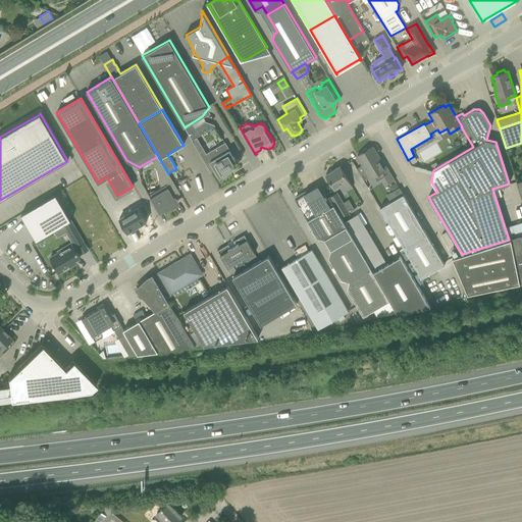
[(224,143),(207,154),(197,137),(192,140),(210,172),(214,169),(219,178),(231,171),(230,168),(235,165),(232,163),(236,162),(224,143)]
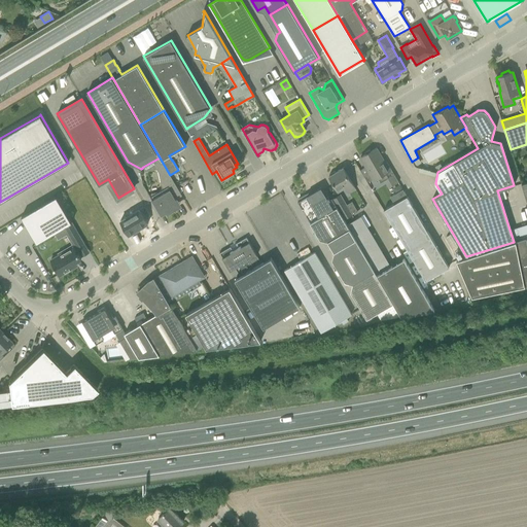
[(366,153),(360,157),(365,167),(360,170),(367,182),(373,179),(374,180),(378,178),(381,182),(387,178),(385,174),(391,170),(386,161),(384,162),(376,148),(370,151),(369,150),(365,152),(366,153)]
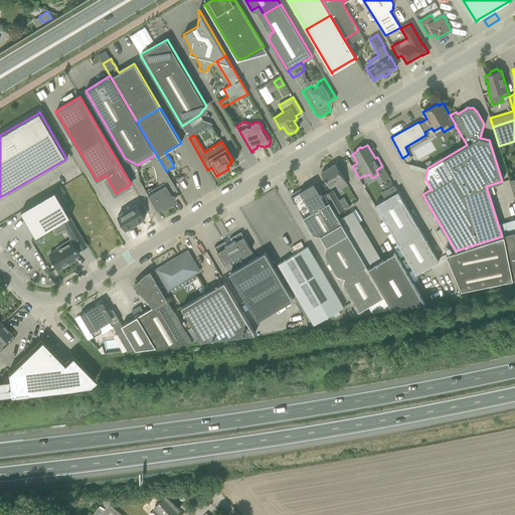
[(178,191),(166,171),(156,154),(140,163),(141,167),(154,165),(158,185),(154,187),(148,189),(148,191),(147,192),(150,197),(150,201),(151,200),(158,210),(169,204),(168,202),(174,199),(172,194),(178,191)]
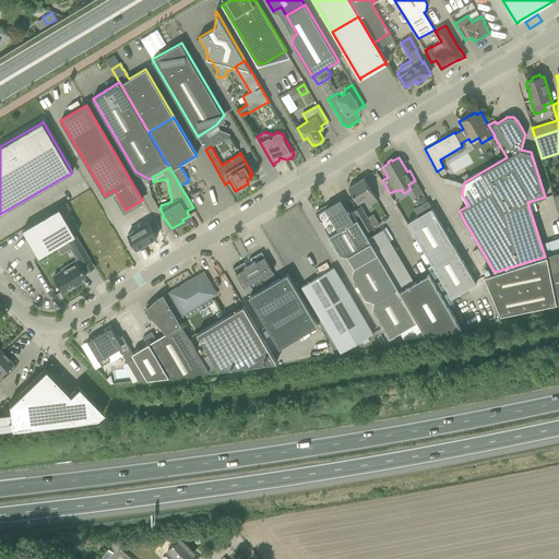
[(370,204),(377,200),(364,178),(356,182),(355,181),(351,183),(351,186),(348,187),(358,203),(366,198),(370,204)]
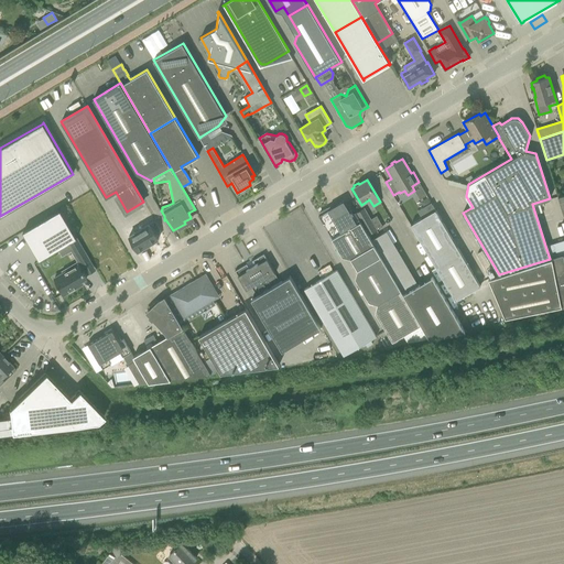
[(351,212),(349,213),(343,201),(328,210),(327,208),(320,213),(321,215),(318,216),(332,238),(360,221),(355,213),(353,214),(351,212)]
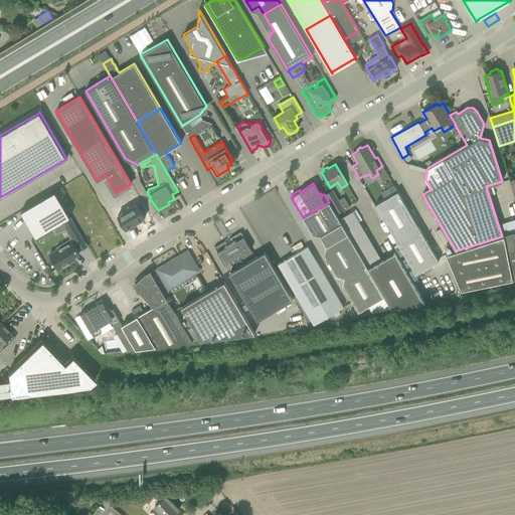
[(387,196),(396,191),(394,187),(384,191),(387,196)]
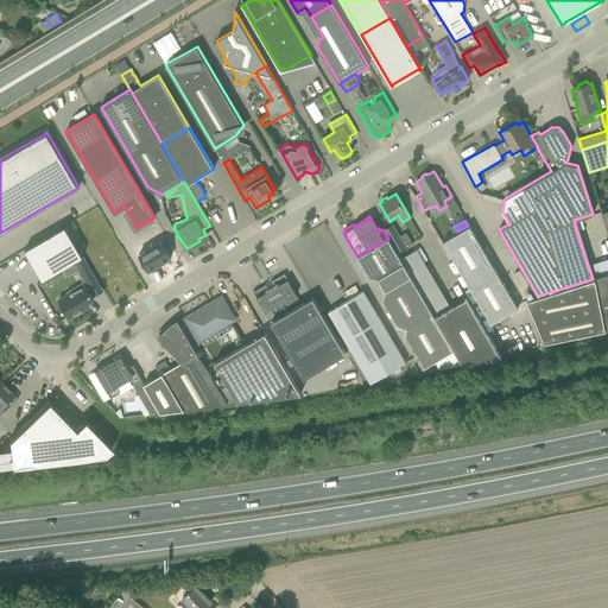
[(392,223),(382,229),(388,239),(396,252),(405,246),(392,223)]
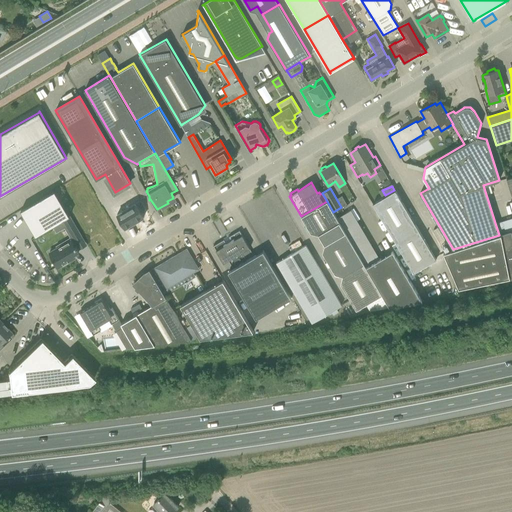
[(35,236),(70,216),(55,190),(20,210),(35,236)]
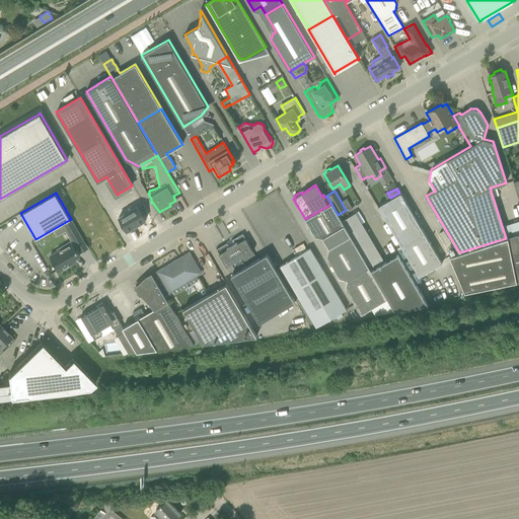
[(442,263),(405,202),(400,193),(378,207),(419,277),(442,263)]
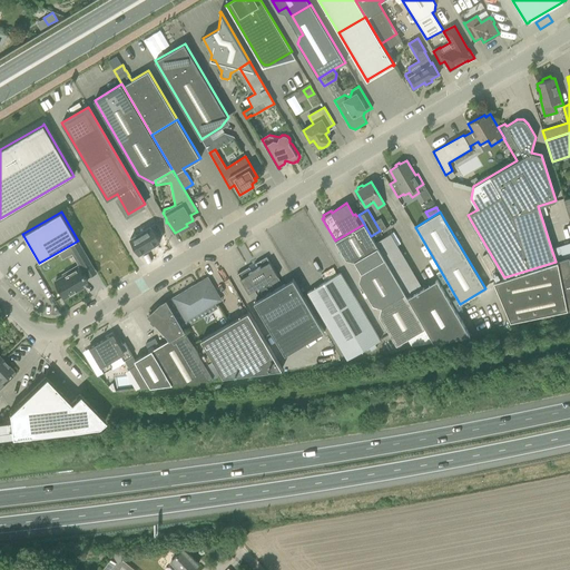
[(157,224),(130,239),(139,255),(147,251),(147,252),(154,247),(153,246),(160,243),(157,236),(163,233),(157,224)]
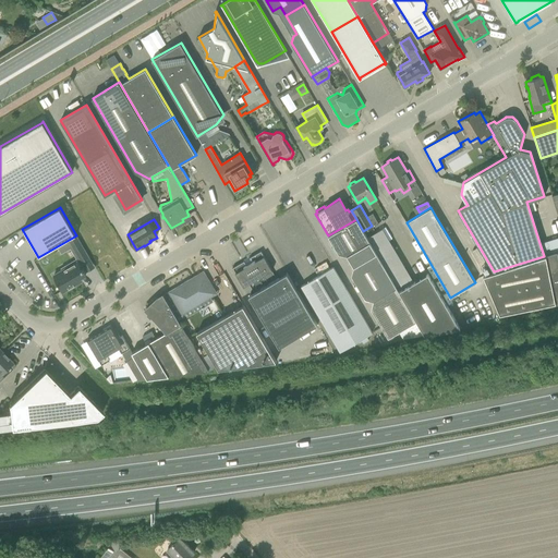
[(370,242),(364,232),(356,219),(328,235),(338,253),(347,255),(370,242)]
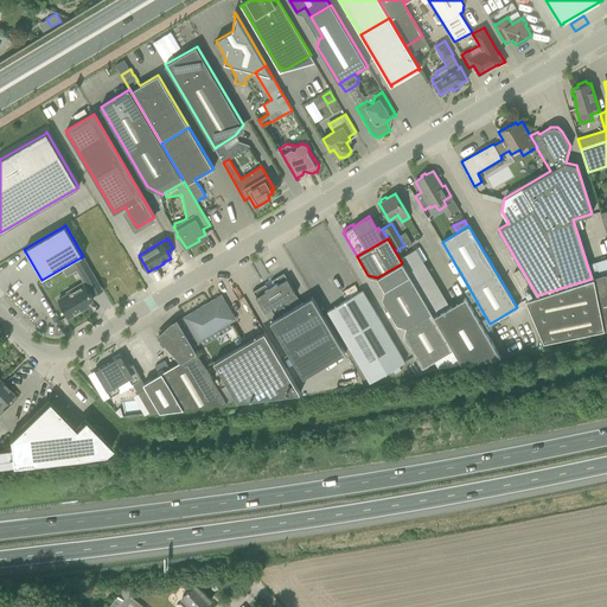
[(83,256),(74,261),(88,283),(96,279),(83,256)]
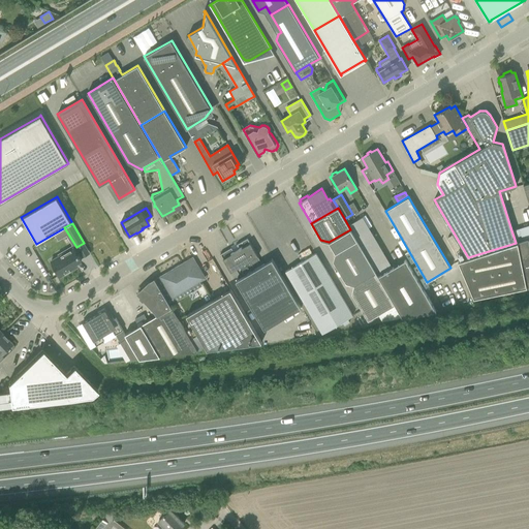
[(336,252),(356,240),(350,229),(329,242),(336,252)]
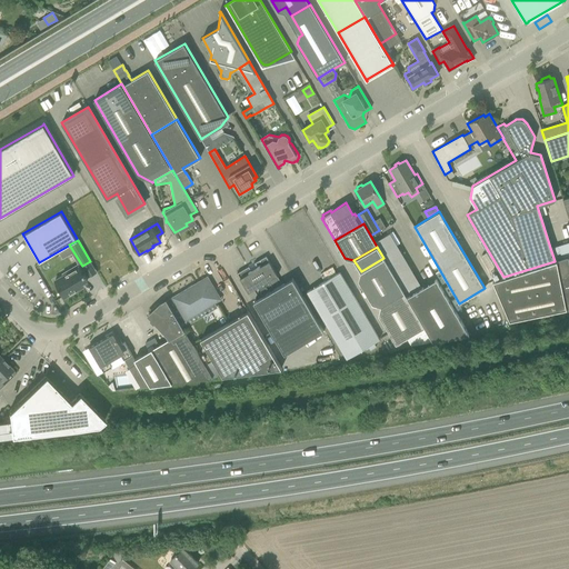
[(277,276),(278,276),(266,256),(237,273),(249,293),(251,292),(278,277),(277,276)]
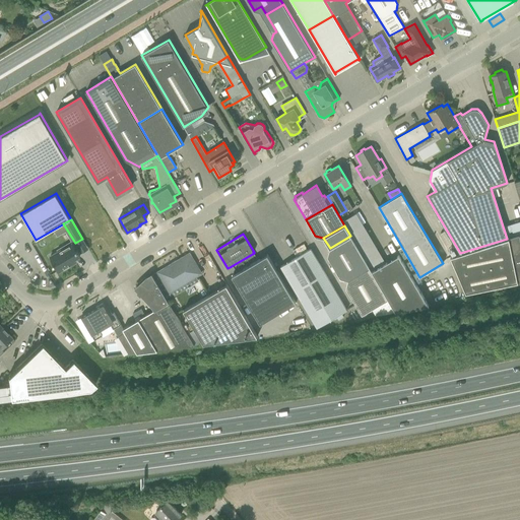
[(519,281),(519,243),(518,235),(507,239),(483,246),(460,253),(460,254),(450,257),(465,293),(519,281)]
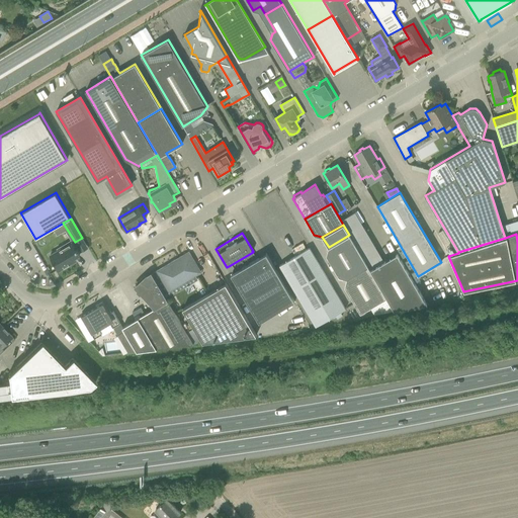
[(347,278),(368,266),(349,235),(329,247),(326,255),(339,276),(347,278)]
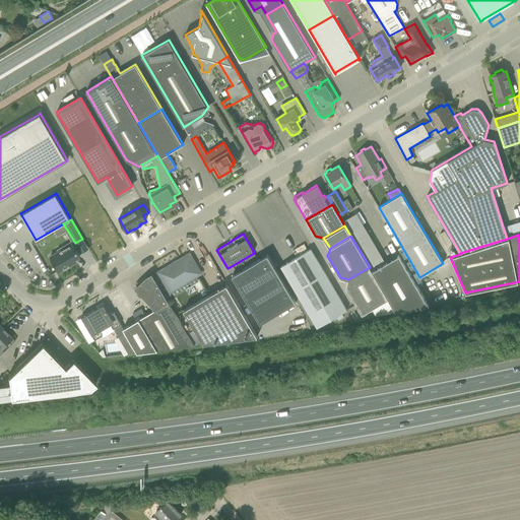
[(58,252),(50,257),(54,263),(53,264),(54,265),(55,265),(59,272),(76,262),(74,259),(80,256),(77,252),(78,252),(77,250),(76,250),(73,245),(72,244),(65,248),(65,247),(64,246),(57,250),(58,252)]
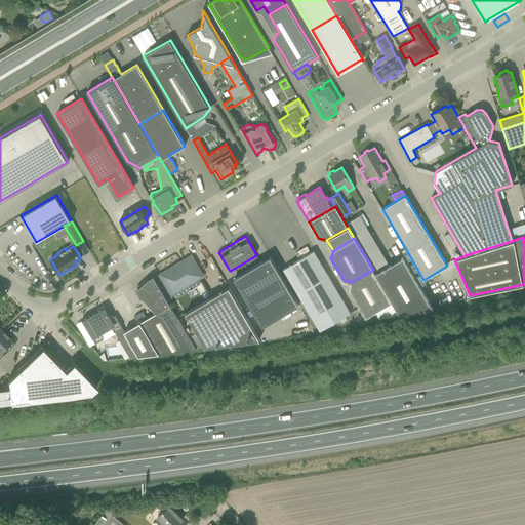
[(350,314),(319,260),(314,251),(283,269),(320,331),(339,320),(345,317),(350,314)]
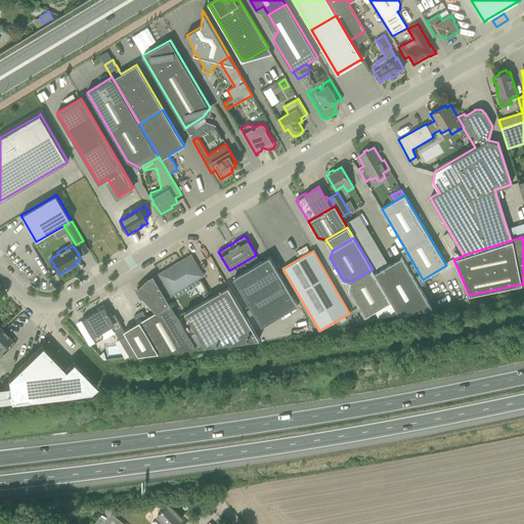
[(171,295),(203,275),(190,255),(178,263),(176,263),(172,265),(172,266),(159,274),(171,295)]
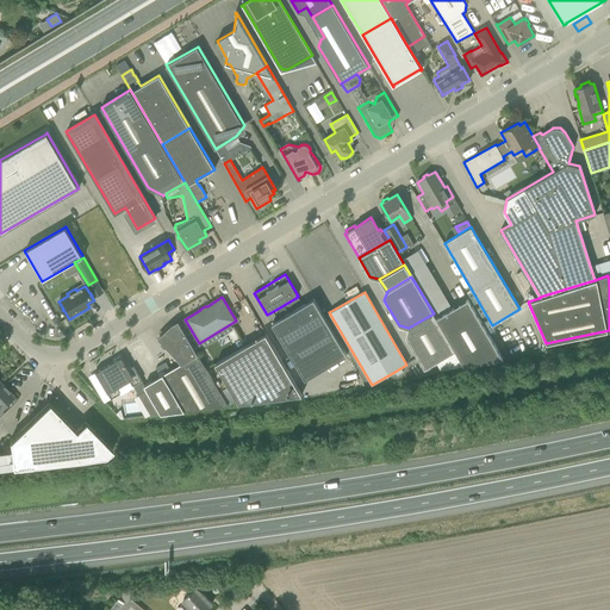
[(313,298),(303,305),(298,297),(269,313),(275,323),(272,324),(284,344),(327,319),(313,298)]
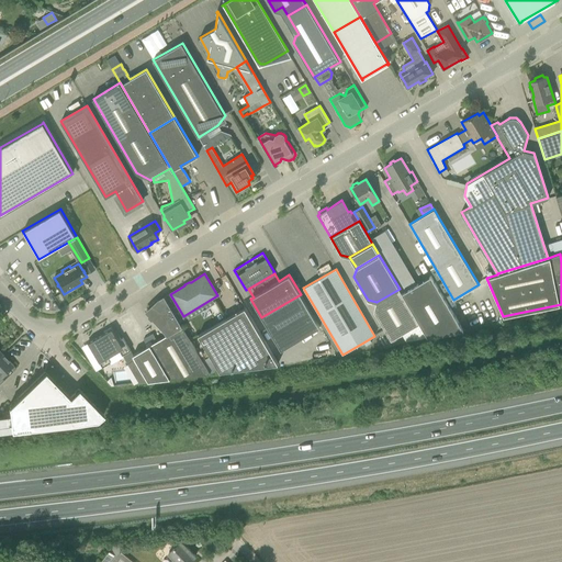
[(463,330),(437,285),(431,276),(402,293),(419,323),(428,337),(463,330)]
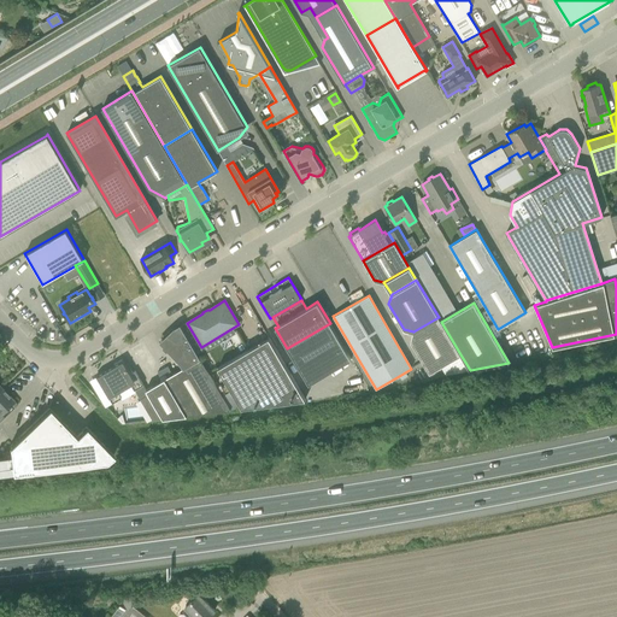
[(460,354),(441,322),(439,317),(413,331),(411,341),(429,374),(460,354)]
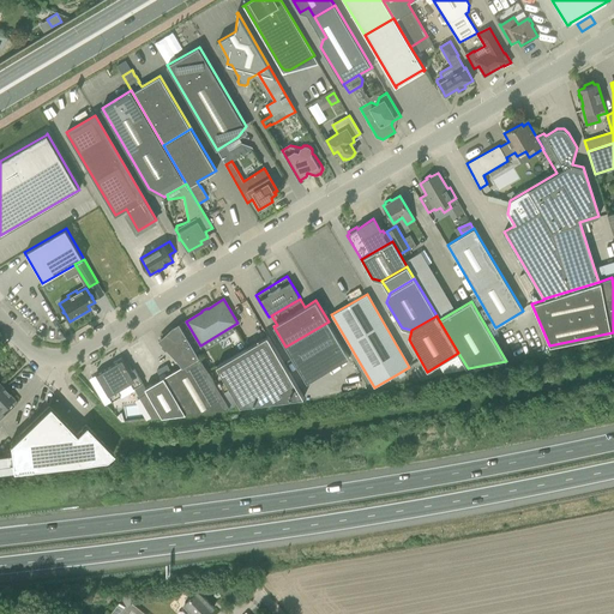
[(307,383),(349,357),(329,321),(286,347),(307,383)]
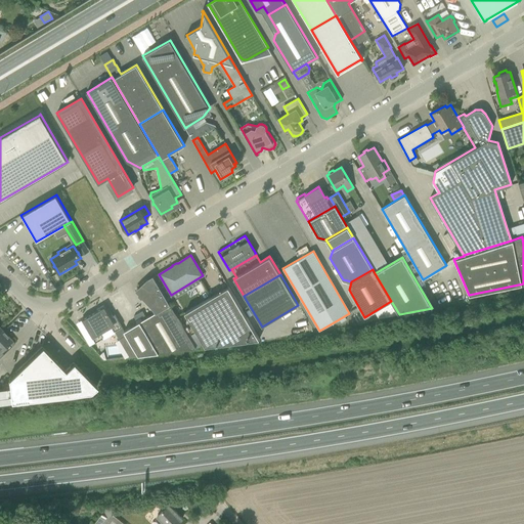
[(140,321),(124,331),(127,336),(138,355),(158,353),(195,348),(188,336),(169,302),(154,277),(147,280),(146,284),(145,285),(144,284),(137,290),(158,311),(140,321)]
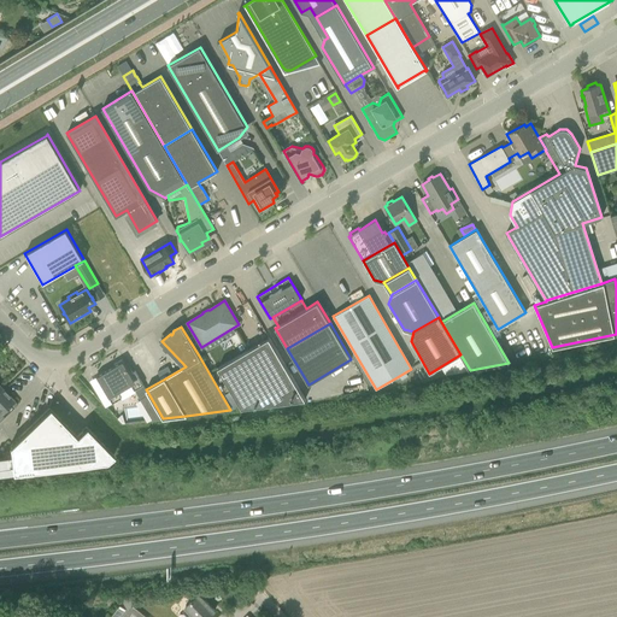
[(306,400),(275,348),(269,338),(217,368),(241,409),(306,400)]
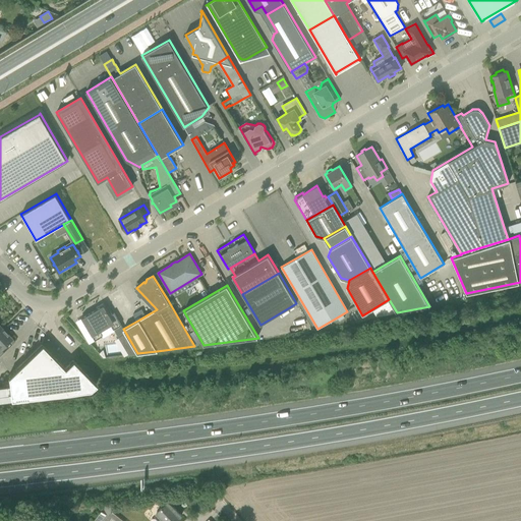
[(104,304),(81,317),(87,327),(95,339),(96,341),(102,337),(99,332),(110,325),(113,330),(116,328),(121,326),(114,313),(110,315),(109,313),(104,304)]
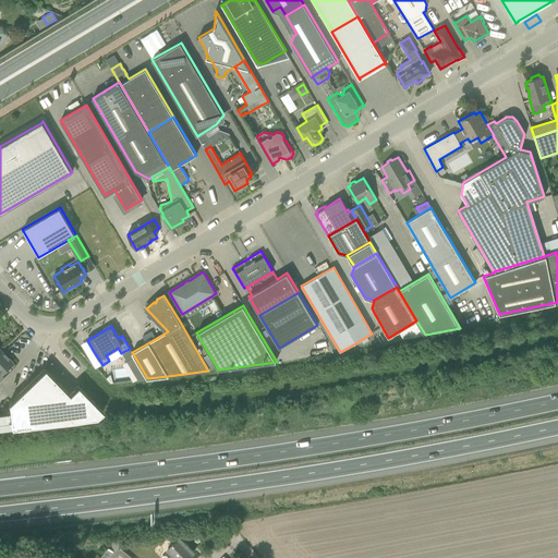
[(0,374),(12,363),(1,351),(0,351),(0,377),(2,376),(0,374)]
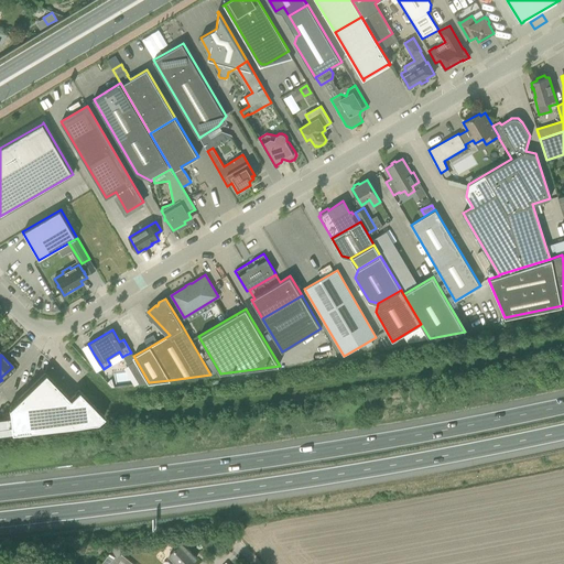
[(137,361),(130,366),(140,383),(149,382),(137,361)]
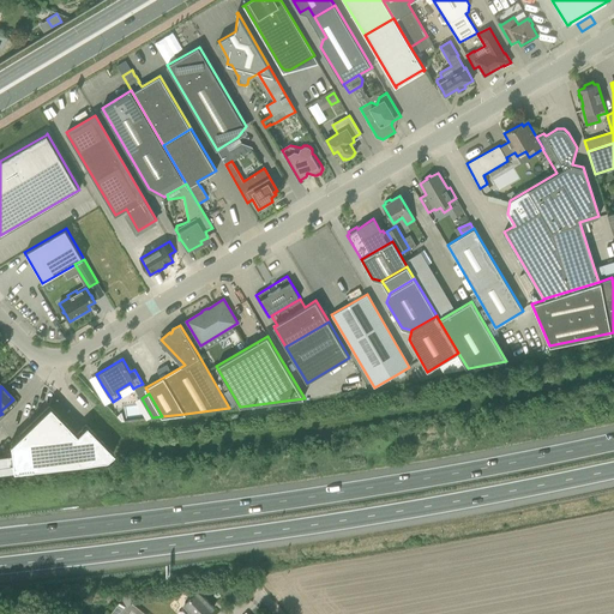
[(118,414),(125,409),(122,404),(115,409),(118,414)]
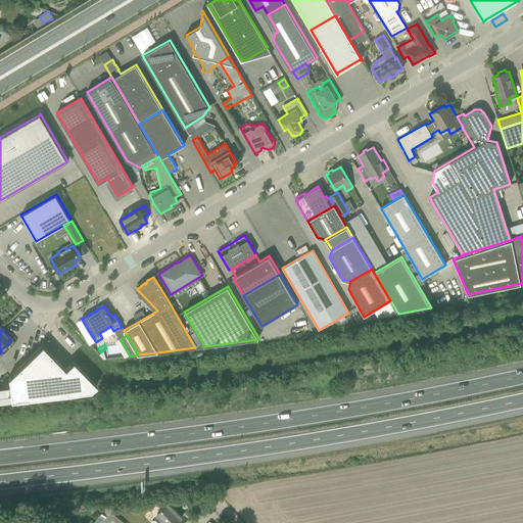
[(8,386),(0,387),(0,403),(10,402),(46,398),(52,397),(90,392),(96,386),(73,363),(72,363),(64,370),(57,362),(41,346),(17,369),(7,379),(8,386)]
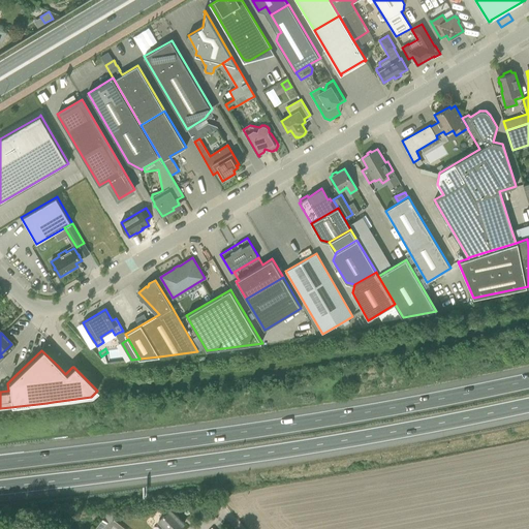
[(178,528),(184,523),(170,509),(159,521),(164,527),(161,528),(178,528)]
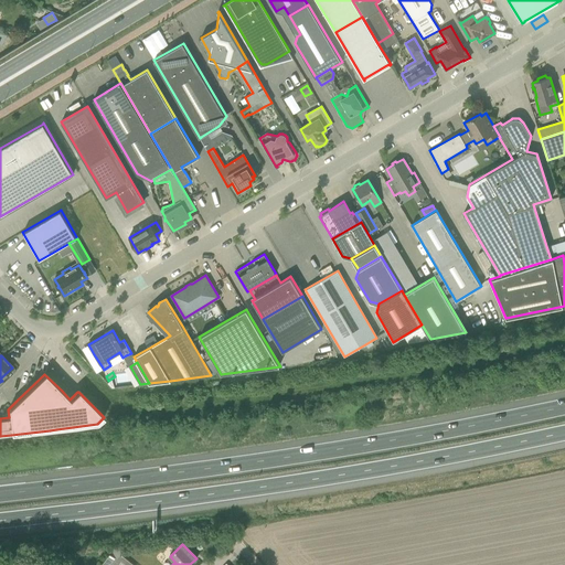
[(132,564),(120,555),(124,551),(119,547),(113,548),(102,563),(104,564),(132,564)]
